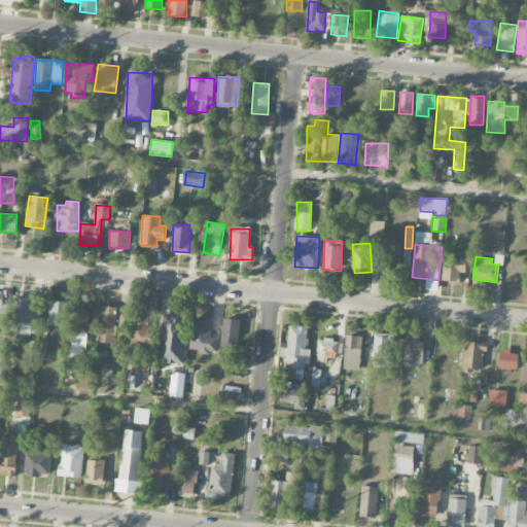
[(460,281),(460,273),(466,274),(466,259),(444,258),(443,281),(460,281)]
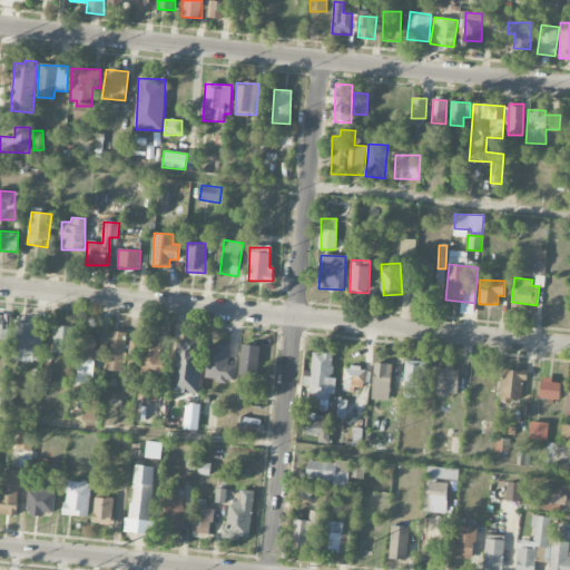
[(36,322),(12,321),(11,361),(40,362),(41,340),(35,340),(36,322)]
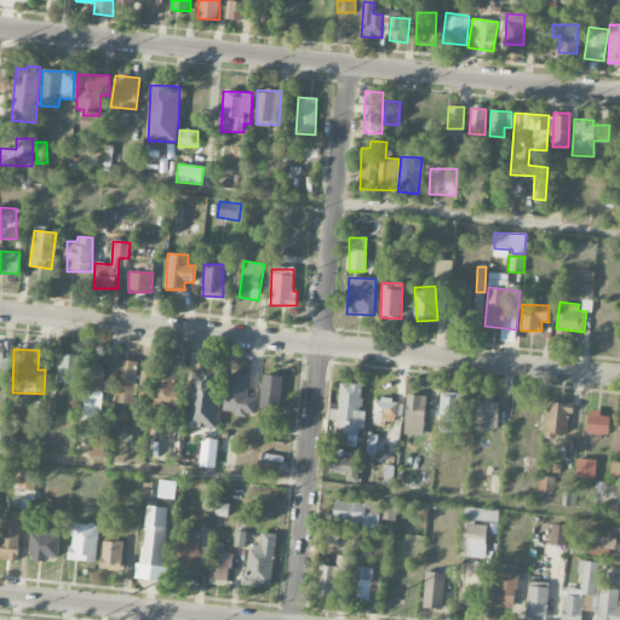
[(81,355),(58,355),(58,383),(80,383),(81,355)]
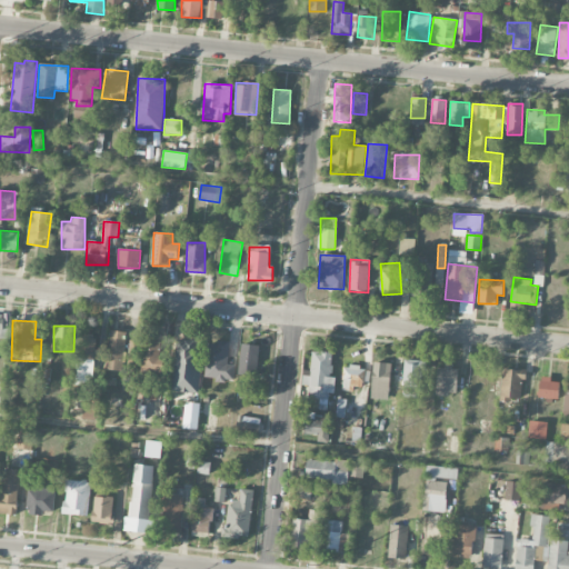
[(107,370),(122,372),(127,332),(111,330),(107,370)]
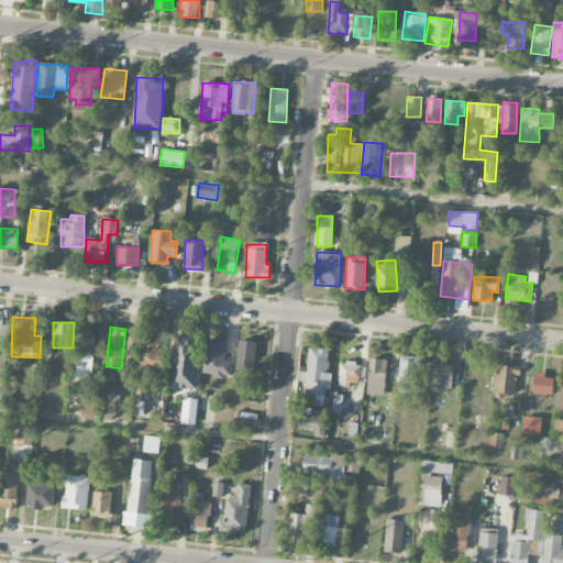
[(142,371),(156,373),(163,332),(147,331),(142,371)]
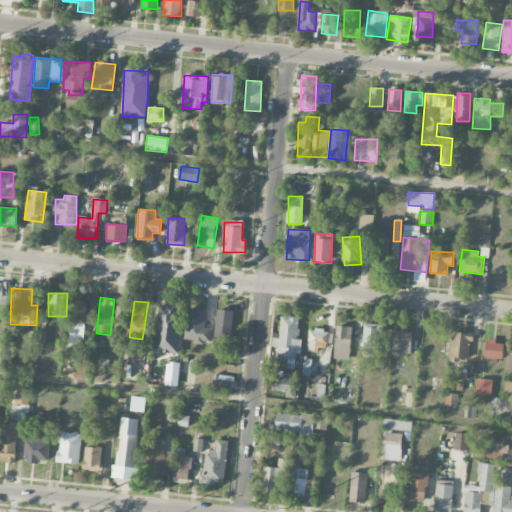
[(86,305),(71,304),(69,336),(84,336),(86,305)]
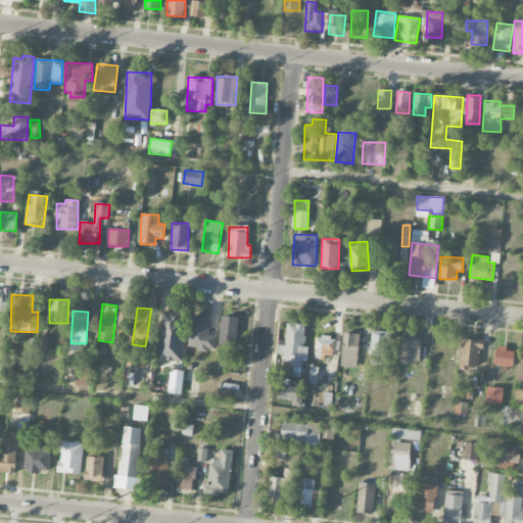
[(159,360),(183,362),(185,313),(161,312),(159,360)]
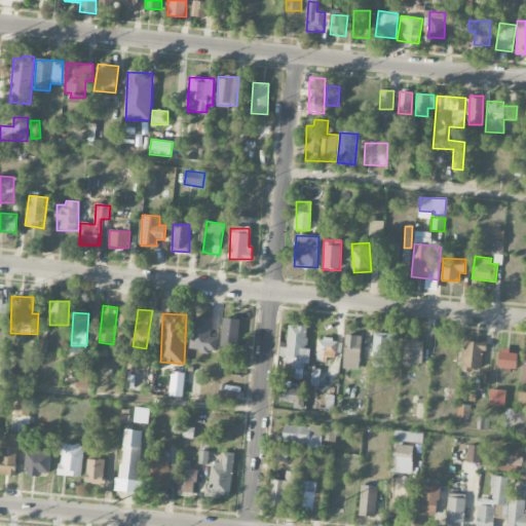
[(213,316),(193,315),(191,350),(216,352),(217,337),(211,337),(213,316)]
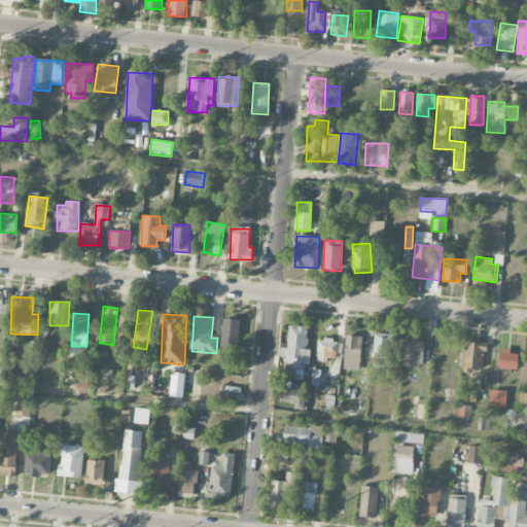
[(237,349),(241,320),(224,318),(220,347),(237,349)]
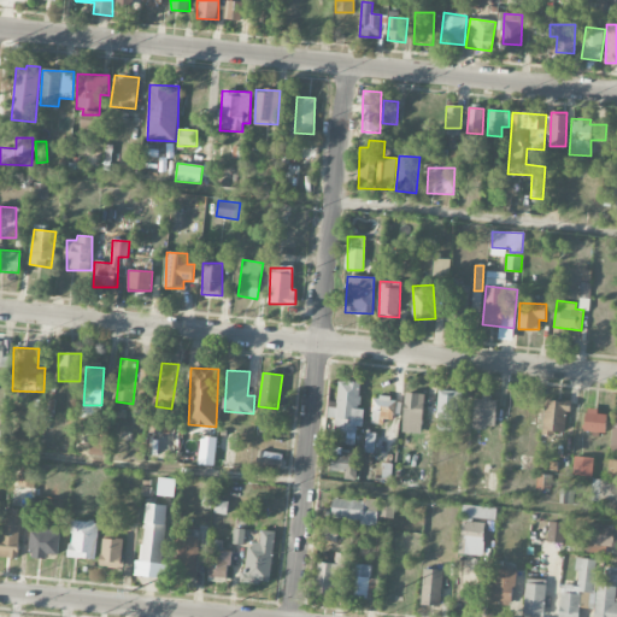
[(360,382),(339,381),(336,401),(328,401),(327,418),(335,418),(334,432),(348,433),(347,445),(353,445),(356,427),(363,427),(364,410),(359,410),(360,382)]
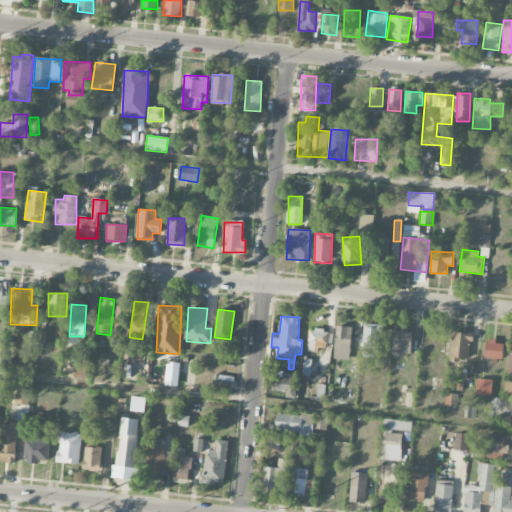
[(381,326),(365,324),(361,355),(378,357),(381,326)]
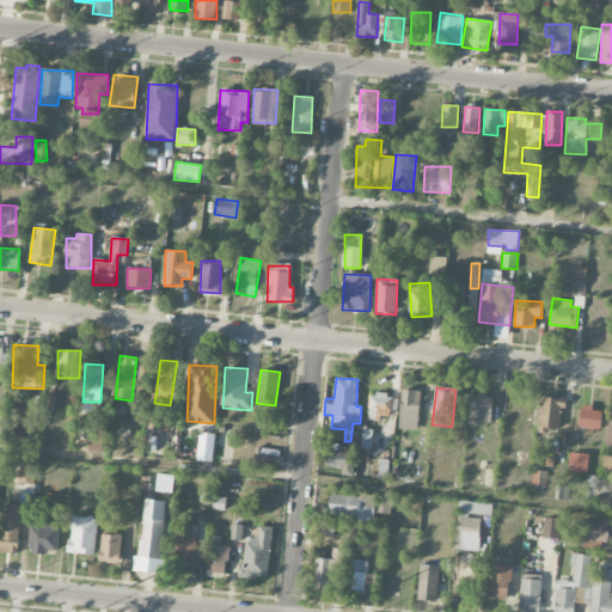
[(420,391),(401,391),(399,430),(418,430),(420,391)]
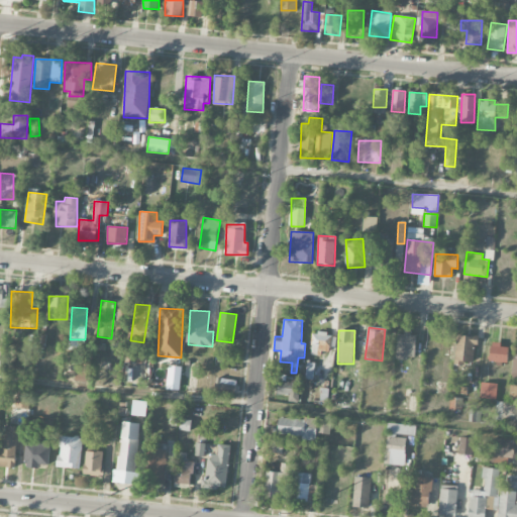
[(330,352),(332,334),(313,332),(311,354),(320,355),(320,351),(330,352)]
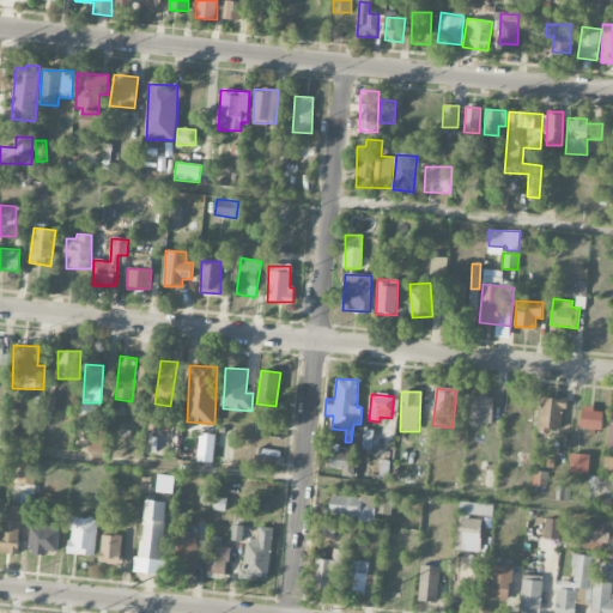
[(471,395),(471,425),(493,426),(493,395),(471,395)]
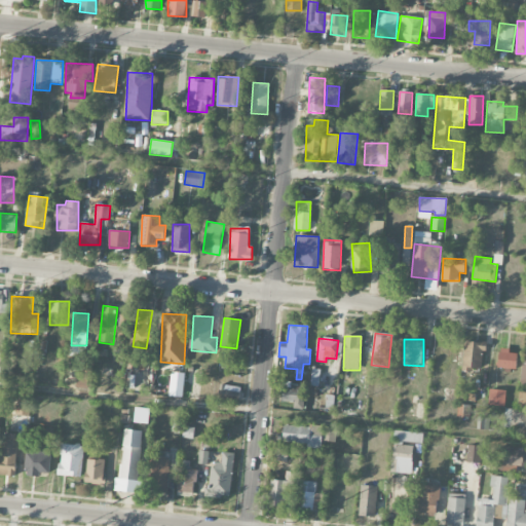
[(482,371),(486,342),(465,340),(461,368),(482,371)]
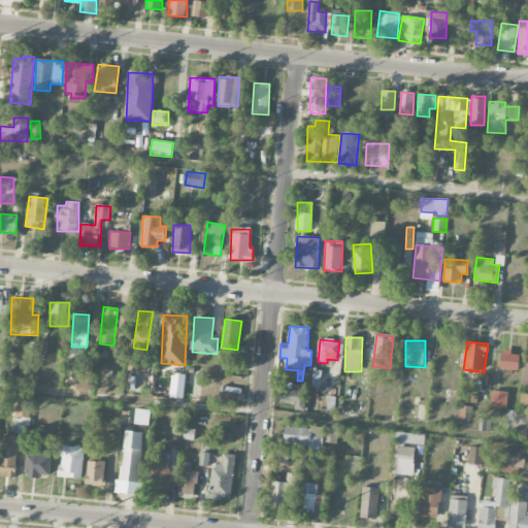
[(498,367),(518,370),(520,353),(500,350),(498,367)]
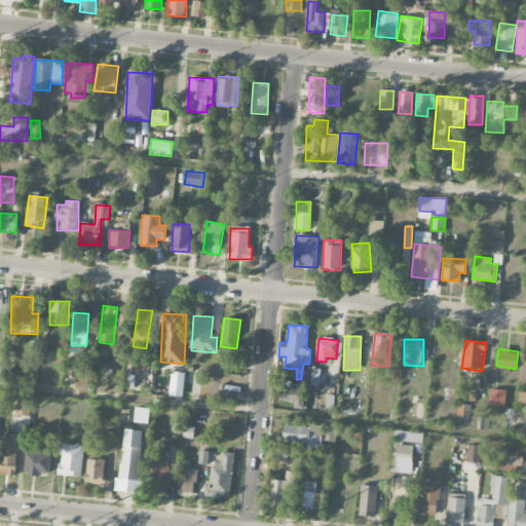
[(133,370),(144,370),(145,357),(133,357),(133,370)]
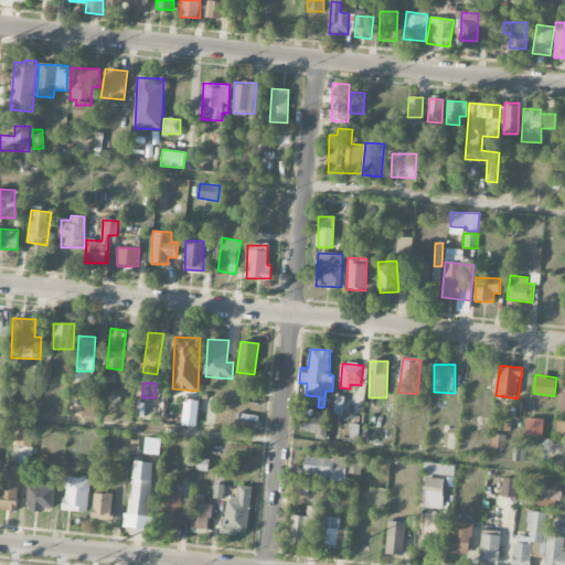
[(301,432),(316,432),(316,439),(327,439),(328,412),(302,411),(301,432)]
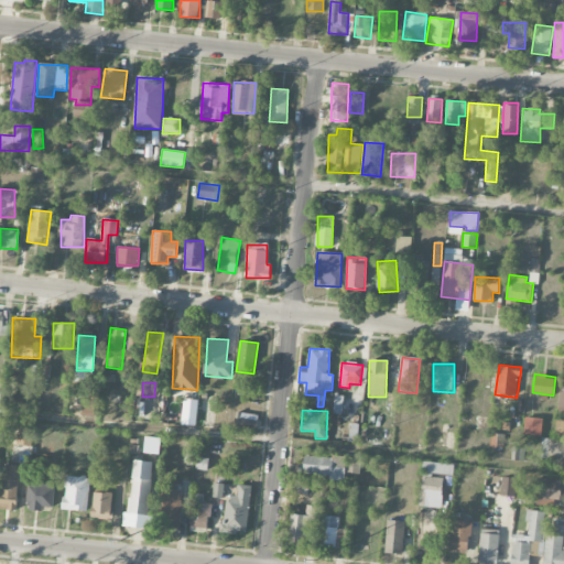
[(258,426),(257,413),(237,414),(238,429),(258,426)]
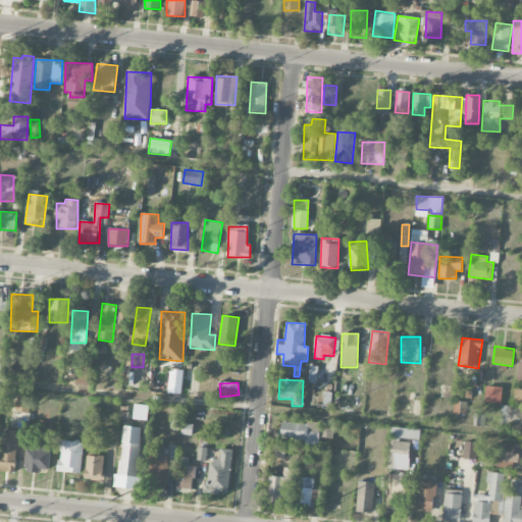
[(501,402),(502,386),(484,385),(484,402),(501,402)]
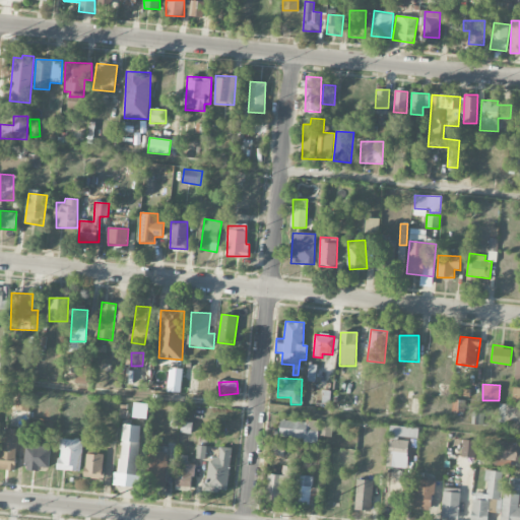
[(519,388),(513,389),(513,403),(500,403),(500,411),(506,411),(506,424),(519,424),(519,388)]
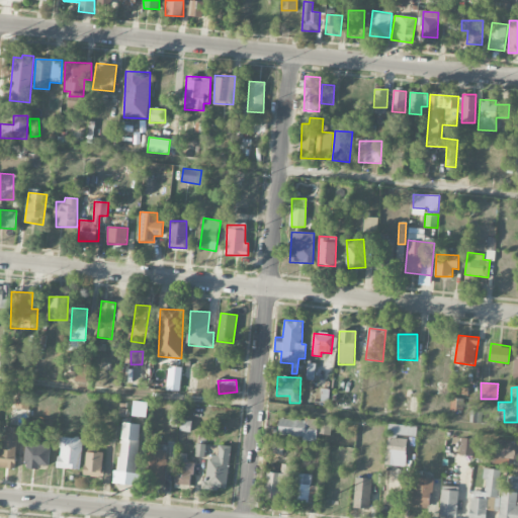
[(16,409),(26,409),(26,393),(16,393),(16,409)]
